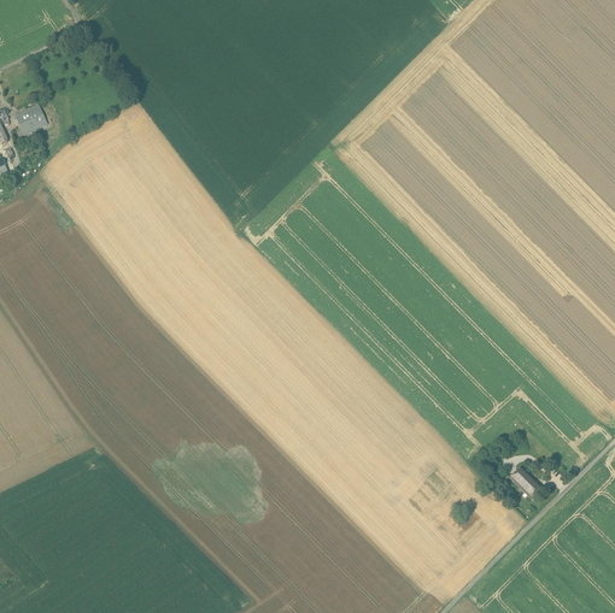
[(50,122),(40,102),(18,113),(27,133),(50,122)]
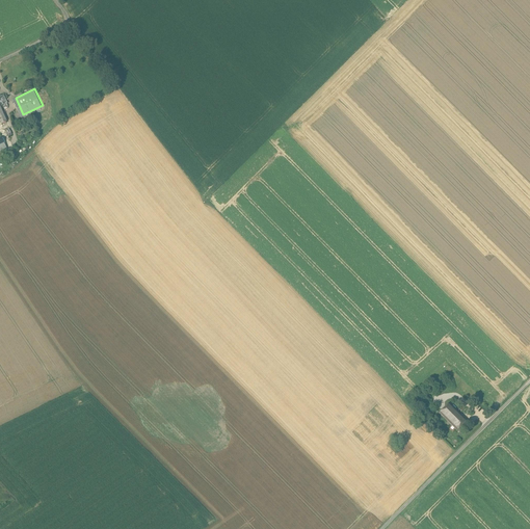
[(9,101),(5,93),(0,95),(0,100),(2,104),(9,101)]
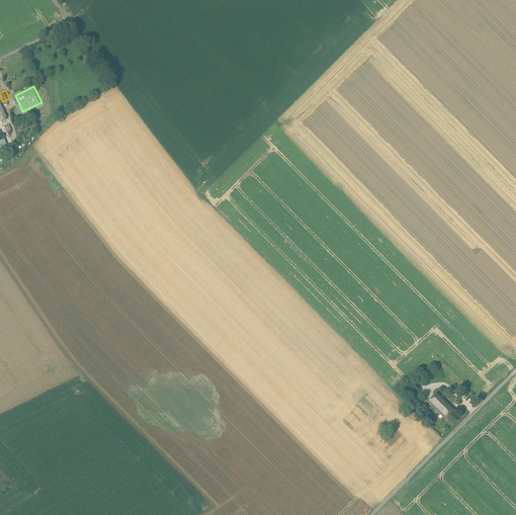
[(2,101),(0,97),(0,110),(2,114),(3,118),(8,115),(2,101)]
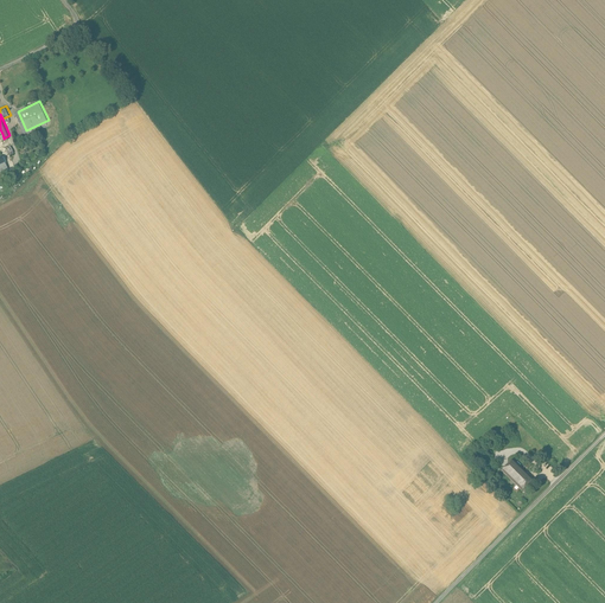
[(0,177),(12,172),(7,160),(0,164),(0,166),(2,171),(0,172),(0,177)]
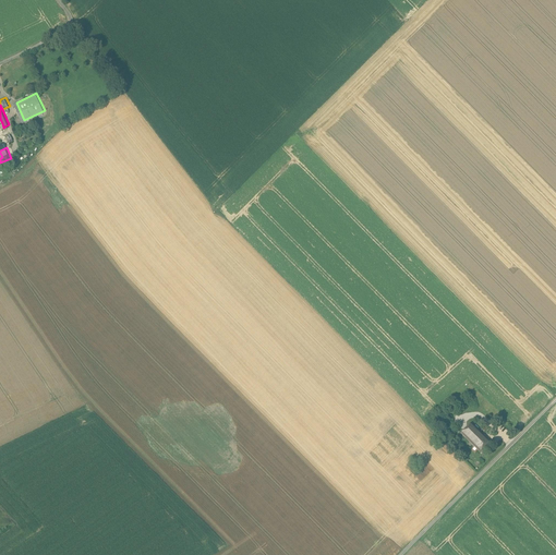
[(485,433),(473,420),(462,431),(475,443),(485,433)]
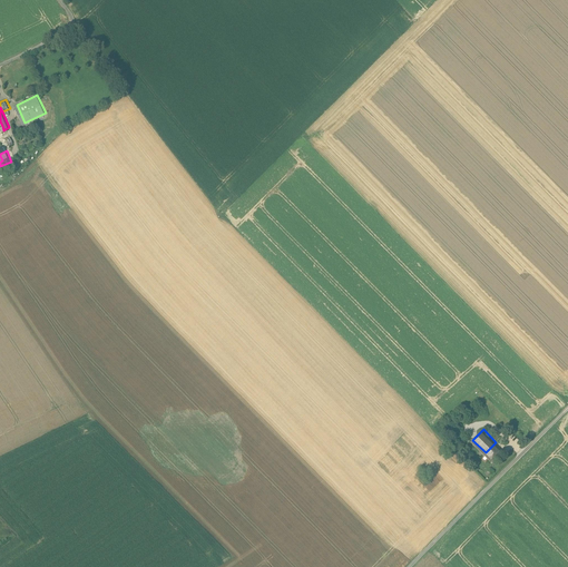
[(496,442),(486,452),(492,459),(502,449),(496,442)]
